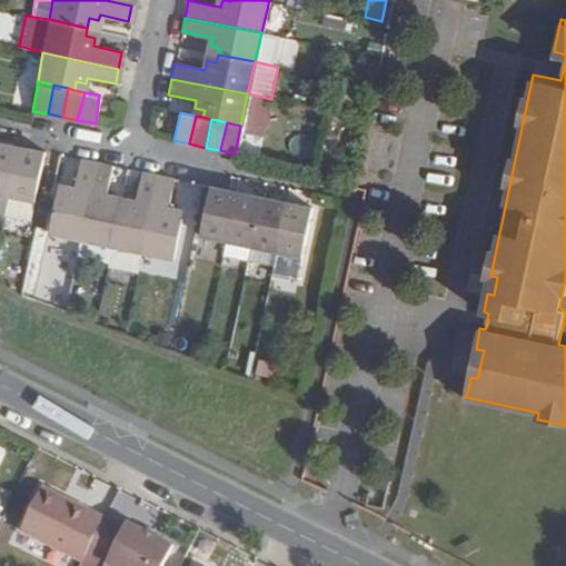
[(0,196),(8,198),(17,155),(10,152),(11,146),(0,142),(0,196)]
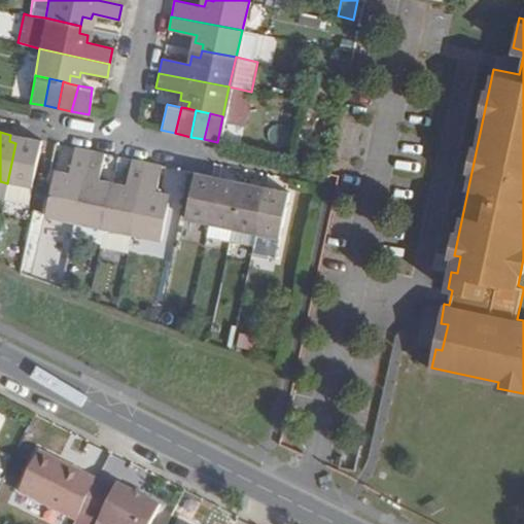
[(24,137),(22,145),(15,143),(7,183),(29,188),(40,140),(24,137)]
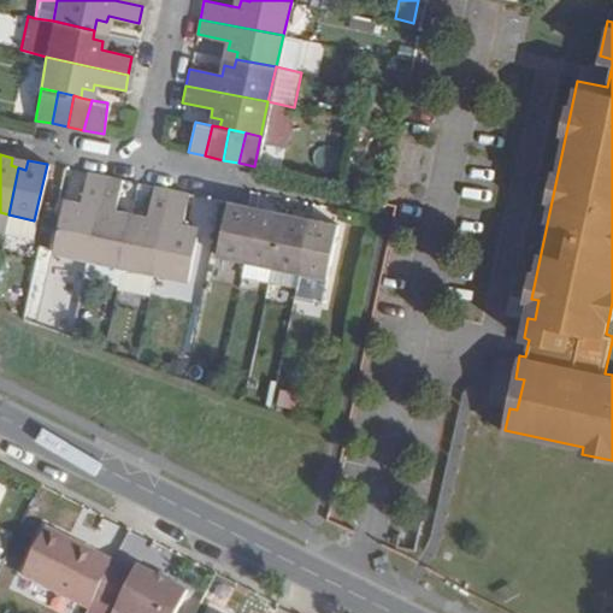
[(53,257),(84,264),(102,175),(86,171),(78,204),(70,202),(69,212),(60,211),(53,257)]
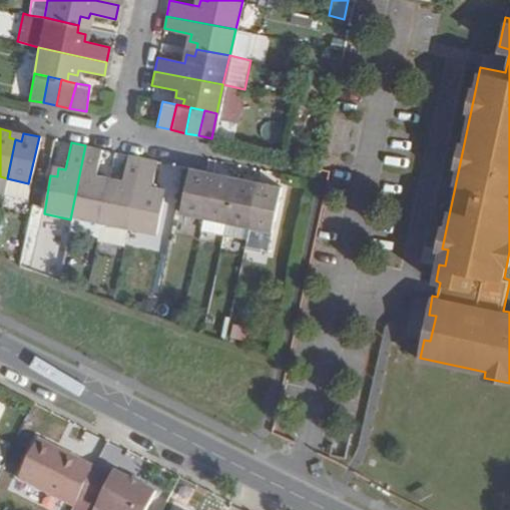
[(94,175),(99,148),(85,145),(70,219),(97,224),(105,186),(99,184),(101,176),(94,175)]
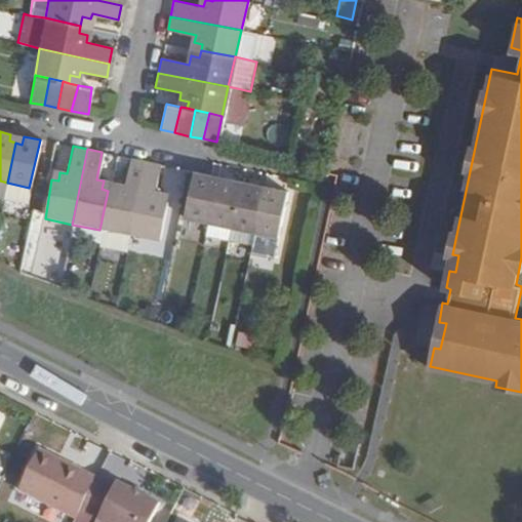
[(116,184),(115,192),(108,191),(99,230),(128,236),(144,161),(129,158),(123,186),(116,184)]
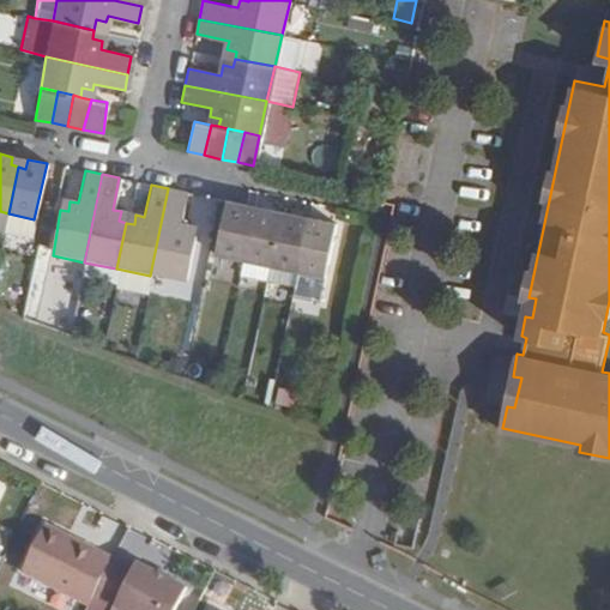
[(185,192),(168,188),(150,276),(182,282),(192,236),(185,235),(187,227),(179,224),(185,192)]
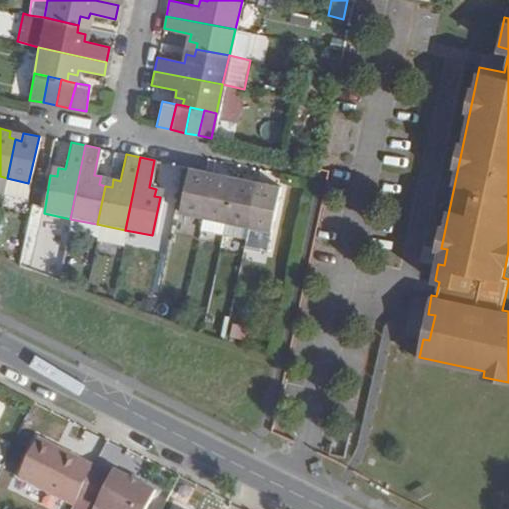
[(201,177),(202,169),(189,166),(179,214),(200,218),(209,178),(201,177)]
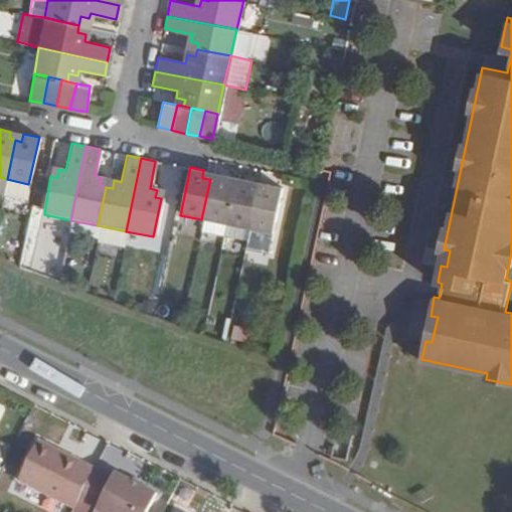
[(58,169),(51,168),(50,176),(57,177),(58,169)]
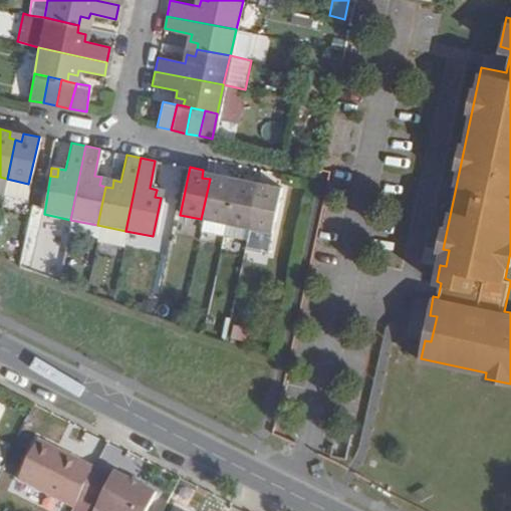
[(201,219),(223,224),(233,176),(217,173),(216,180),(210,179),(201,219)]
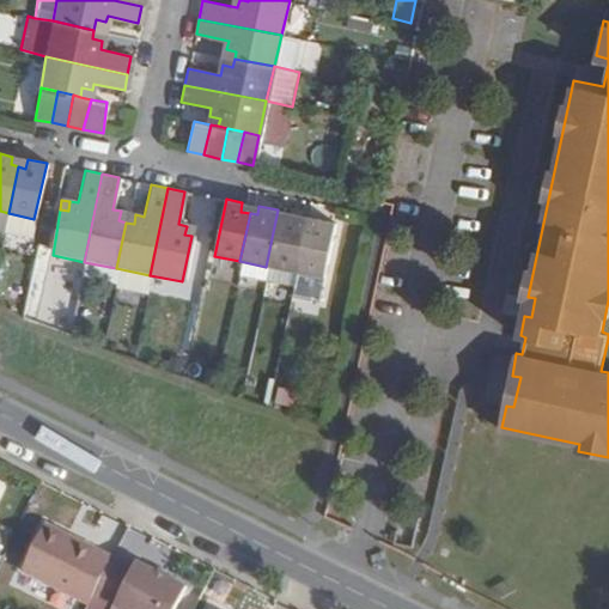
[(266,267),(292,272),(303,224),(294,223),(297,213),(278,209),(266,267)]
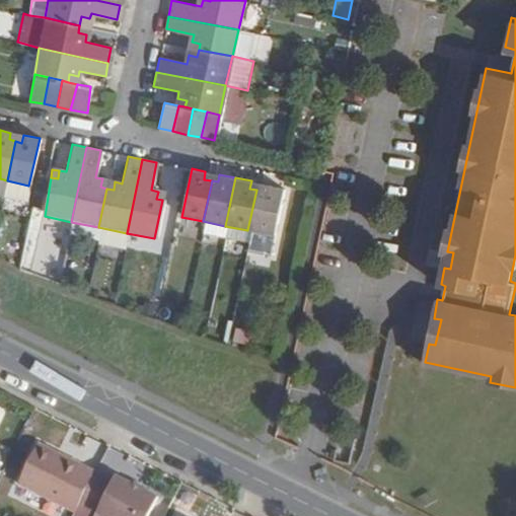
[(7,180),(4,201),(24,205),(28,186),(7,180)]
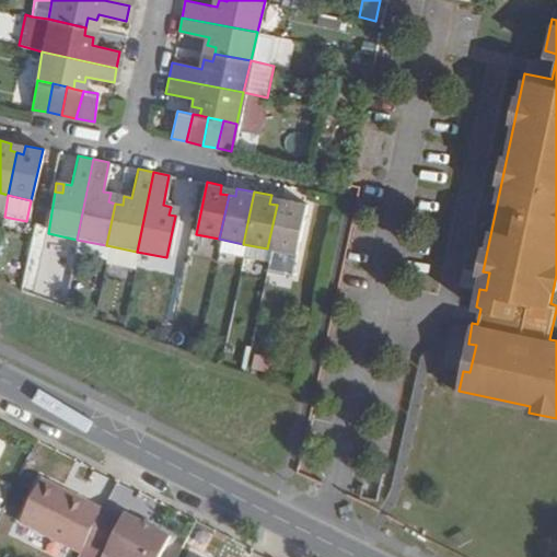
[(286,198),(285,206),(277,205),(267,248),(265,264),(264,269),(289,274),(293,254),(305,202),(286,198)]
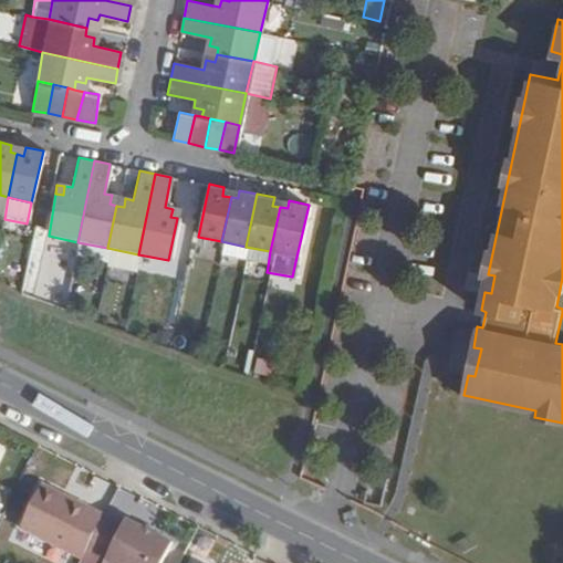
[(221,241),(218,257),(242,262),(246,247),(221,241)]
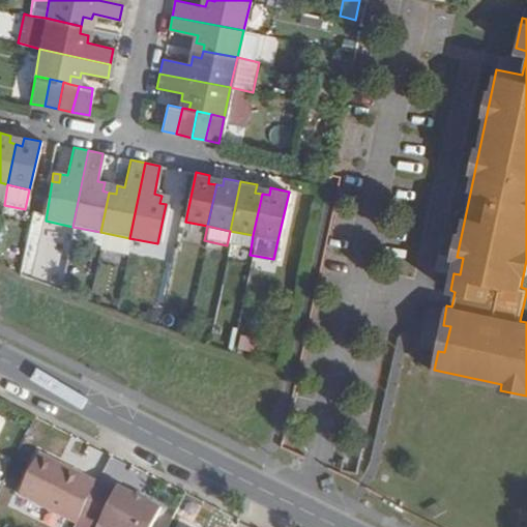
[(251,250),(253,235),(230,231),(227,245),(251,250)]
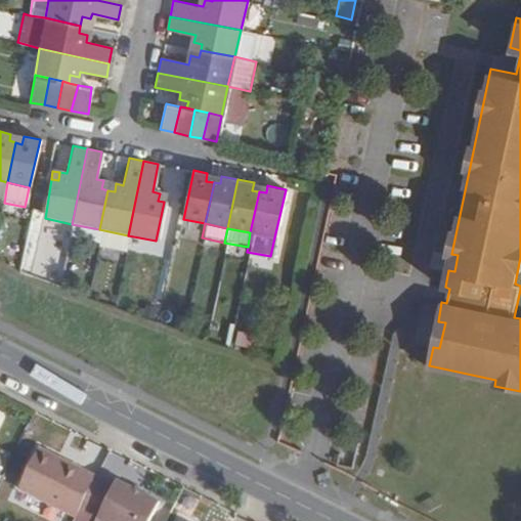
[(125,252),(128,235),(99,229),(96,247),(125,252)]
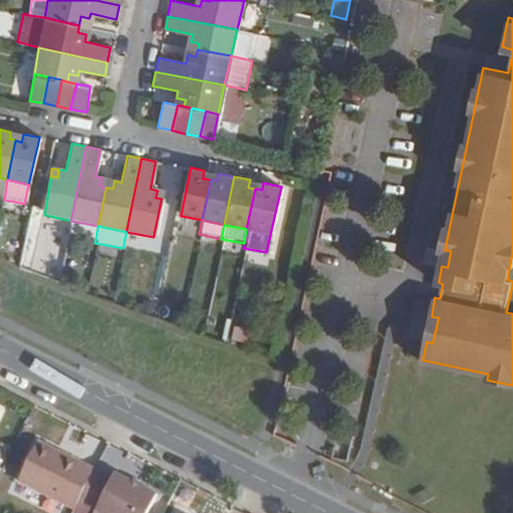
[(444,250),(441,266),(447,267),(451,251),(444,250)]
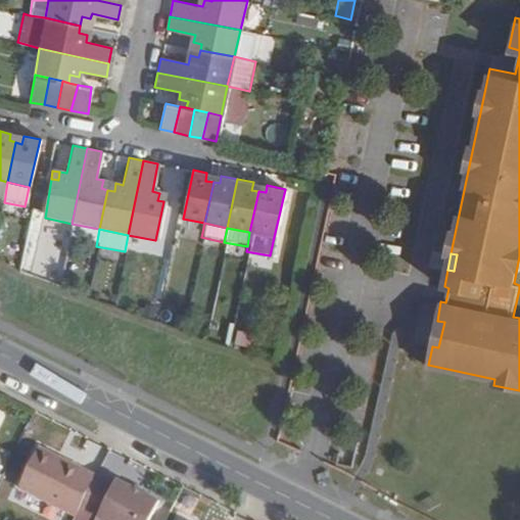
[(437,321),(432,346),(438,347),(444,322),(437,321)]
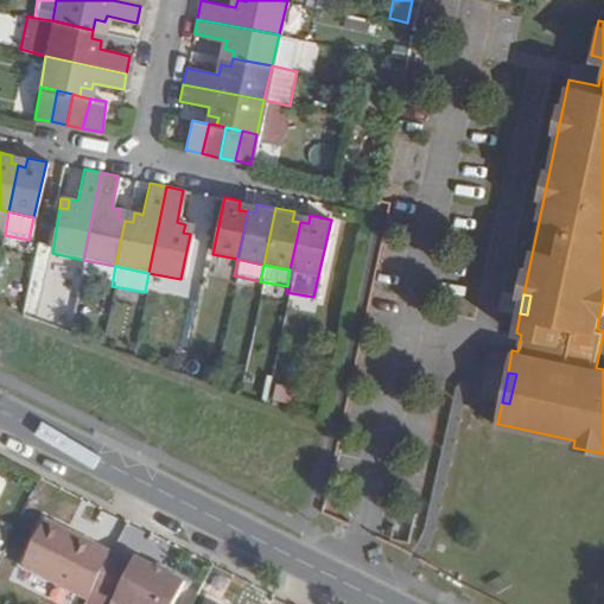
[(49,516),(26,564),(93,596),(115,550),(49,516)]
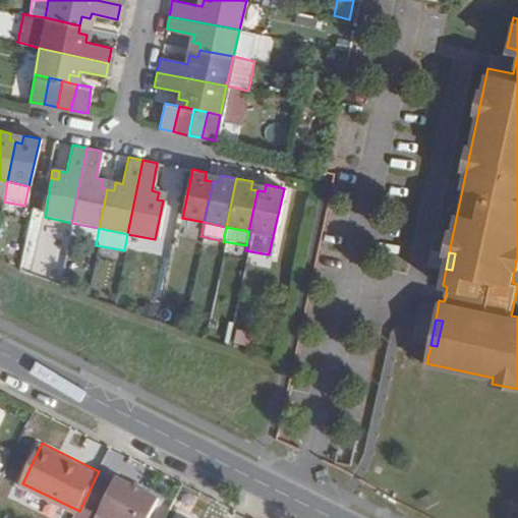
[(79,511),(77,515),(84,517),(152,517),(163,497),(120,475),(117,480),(99,471),(83,504),(79,511)]
